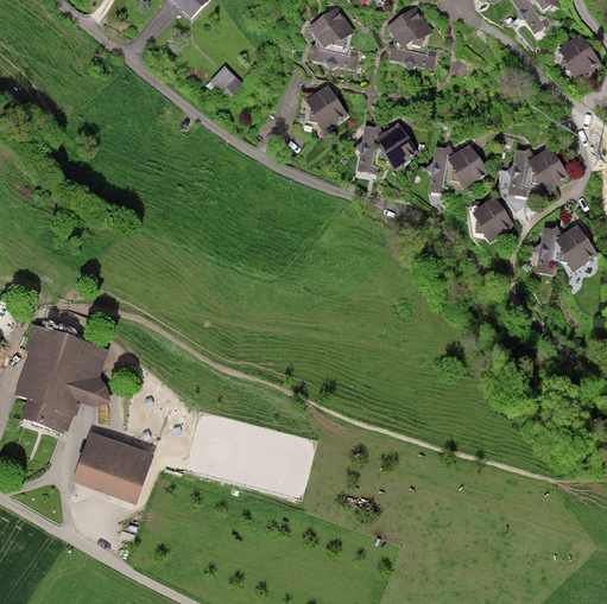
[(172,0),(191,18),(207,0),(172,0)]
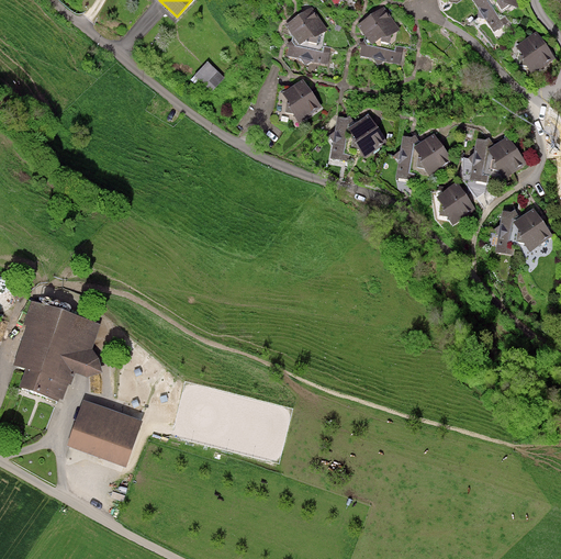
[(474,0),(478,4),(477,13),(485,14),(493,25),(509,14),(504,6),(496,11),(491,2),(493,0),(474,0)]
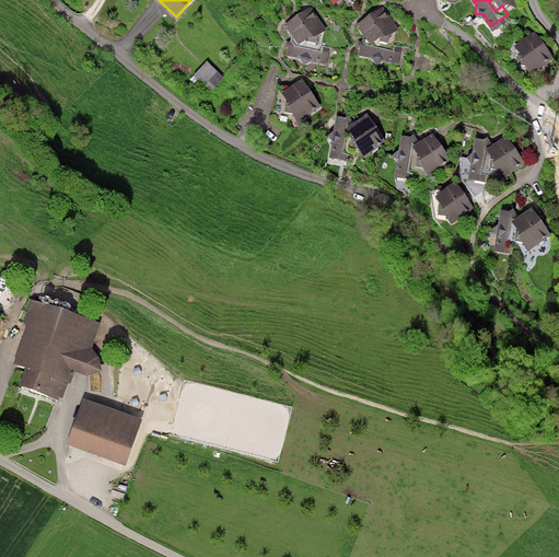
[(491,0),(489,2),(495,11),(502,6),(505,3),(516,4),(517,0),(491,0)]
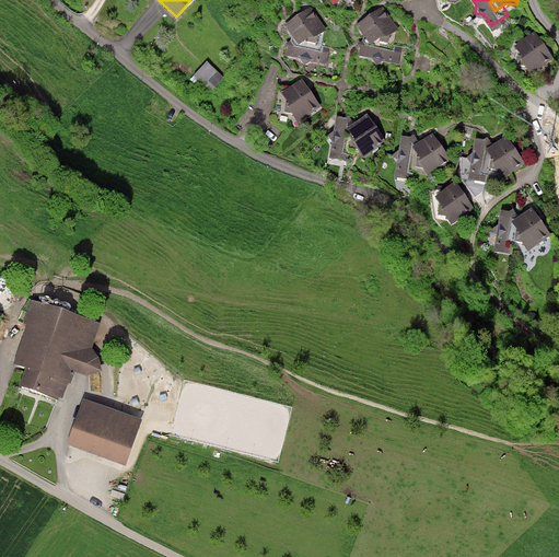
[(310,4),(283,23),(291,34),(306,36),(305,46),(315,47),(316,38),(317,34),(326,27),(310,4)]
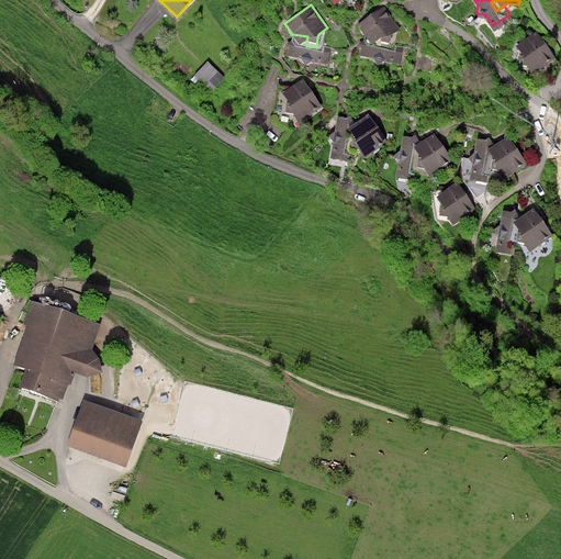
[(383,4),(357,23),(365,34),(380,37),(379,46),(389,47),(390,40),(391,35),(400,28),(383,4)]
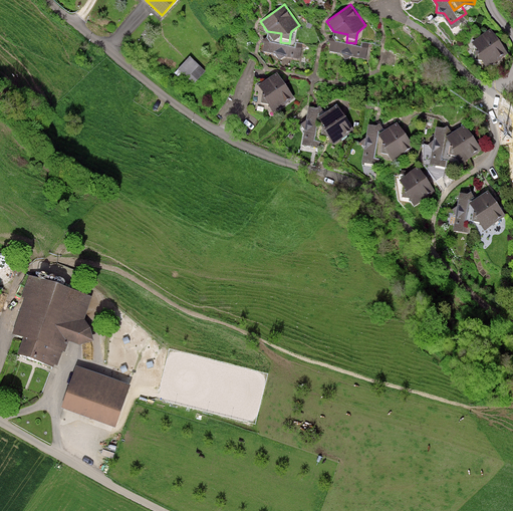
[(508,52),(491,27),(472,41),(476,47),(473,57),(480,59),(486,67),(508,52)]
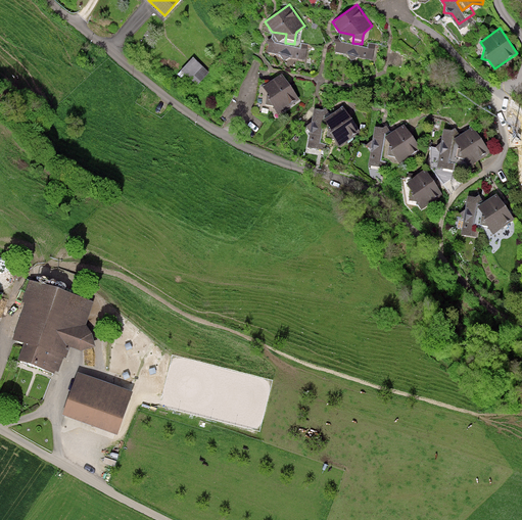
[(286,34),(272,32),(272,36),(267,40),(270,43),(269,51),(278,52),(282,58),(289,54),(301,56),(304,38),(295,36),(294,44),(285,43),(286,34)]
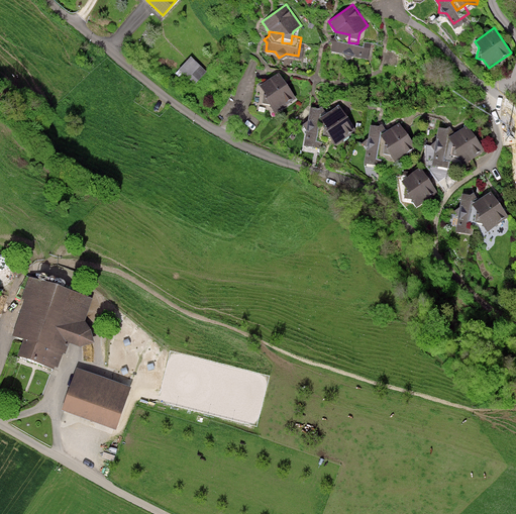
[(349,34),(335,31),(335,36),(330,39),(333,43),(332,50),(341,52),(345,59),(352,54),(365,56),(368,37),(358,36),(357,43),(348,42),(349,34)]
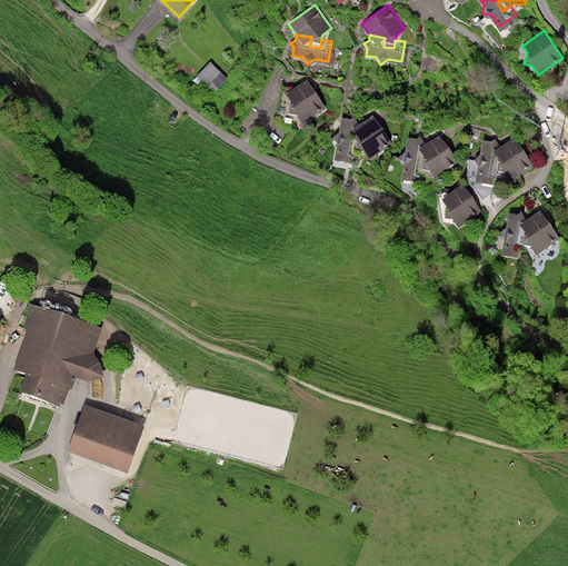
[(228,77),(209,59),(196,75),(215,92),(228,77)]
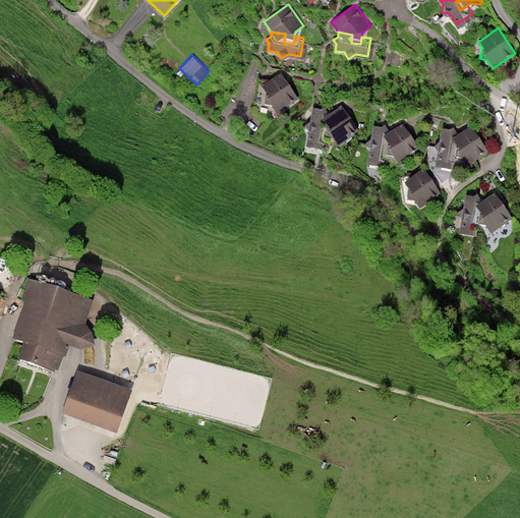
[(297,98),(281,73),(270,80),(268,95),(260,93),(257,103),(266,104),(270,105),(276,113),(297,98)]
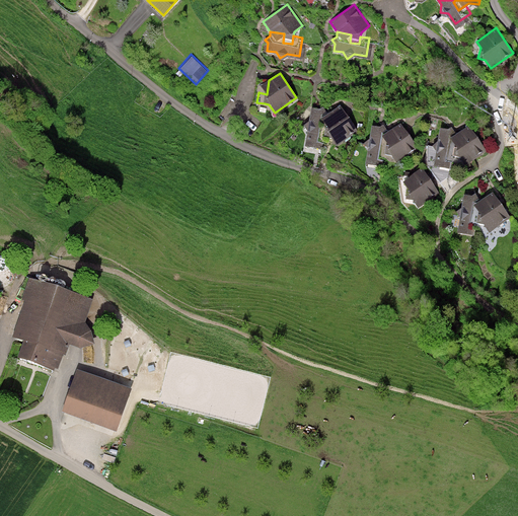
[(267,94),(269,80),(265,79),(262,75),(257,78),(249,77),(244,108),(263,113),(265,103),(256,102),(259,92),(267,94)]
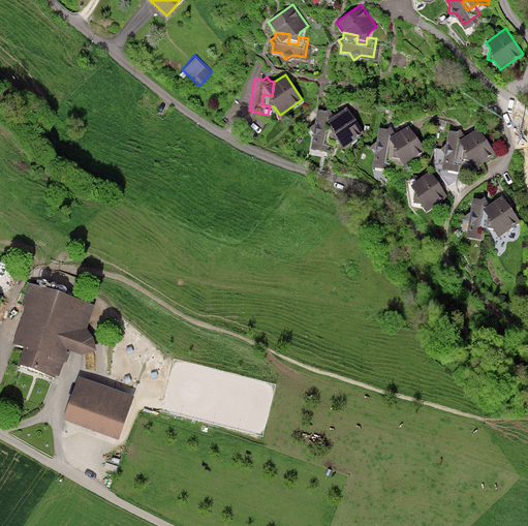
[(157,104),(147,98),(142,109),(145,111),(144,113),(150,116),(157,104)]
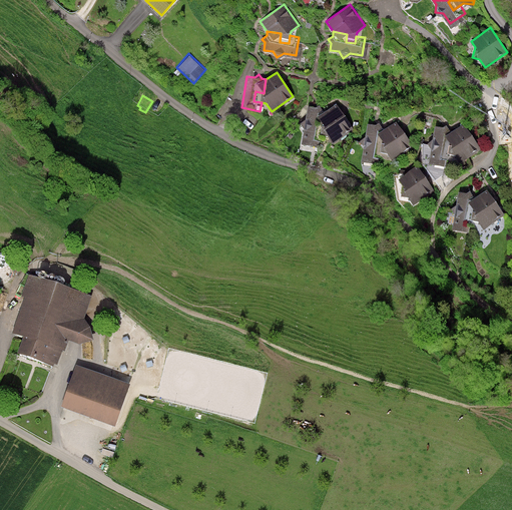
[(353,128),(336,103),(326,111),(323,124),(315,123),(314,132),(322,134),(326,134),(332,143),(353,128)]
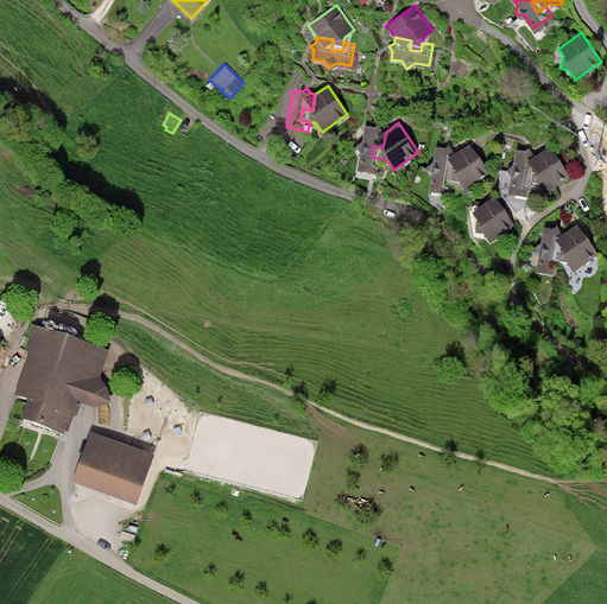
[(383,147),(386,132),(381,131),(377,126),(373,128),(364,127),(362,138),(354,142),(360,151),(358,165),(379,169),(381,159),(372,157),(373,146),(383,147)]
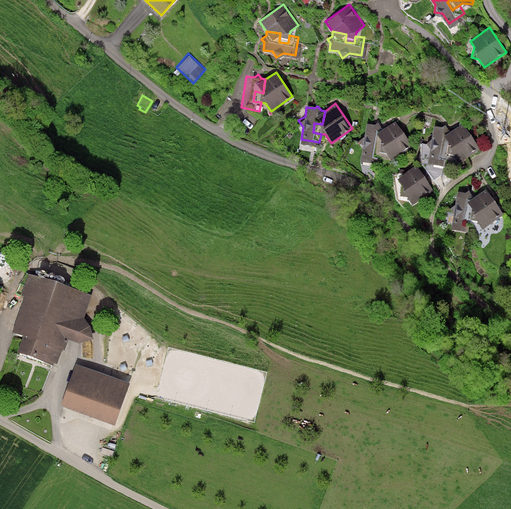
[(382,127),(376,130),(383,140),(382,144),(390,157),(411,142),(394,119),(382,127)]
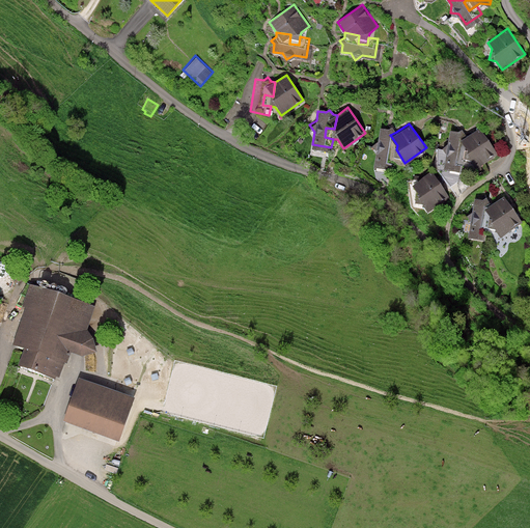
[(386,160),(390,135),(396,132),(391,124),(388,127),(380,126),(373,164),(390,167),(392,160),(386,160)]
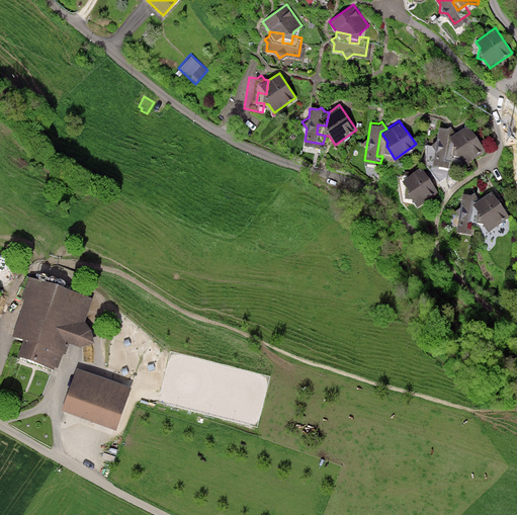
[(487,148),(469,123),(459,131),(456,145),(448,143),(446,153),(454,154),(458,155),(464,163),(487,148)]
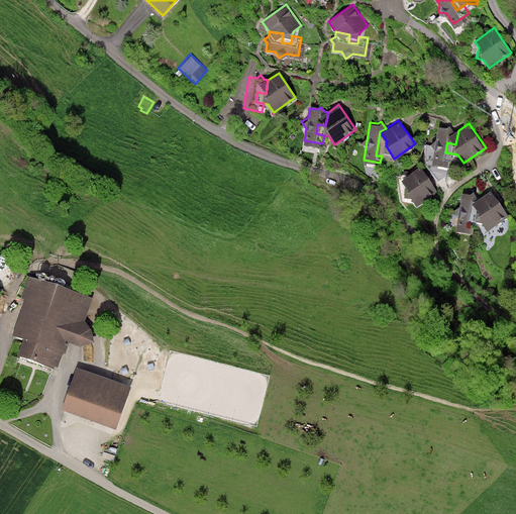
[(455,144),(458,130),(453,129),(450,125),(446,128),(439,127),(438,135),(431,140),(436,146),(433,160),(451,163),(453,153),(445,152),(447,142),(455,144)]
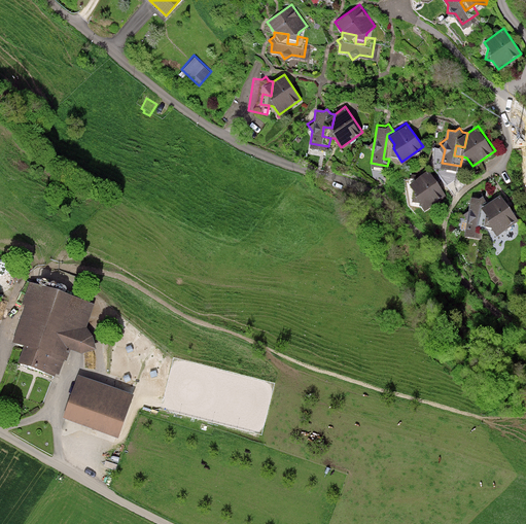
[(446,194),(429,169),(410,182),(414,189),(411,199),(418,201),(424,209),(446,194)]
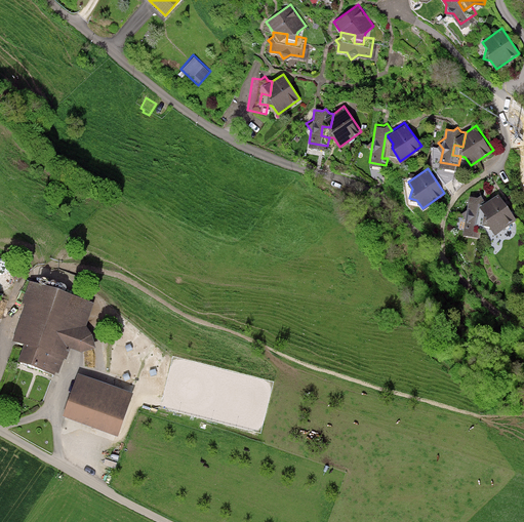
[(516,218),(498,194),(488,201),(486,215),(477,213),(476,224),(484,225),(488,226),(494,234),(516,218)]
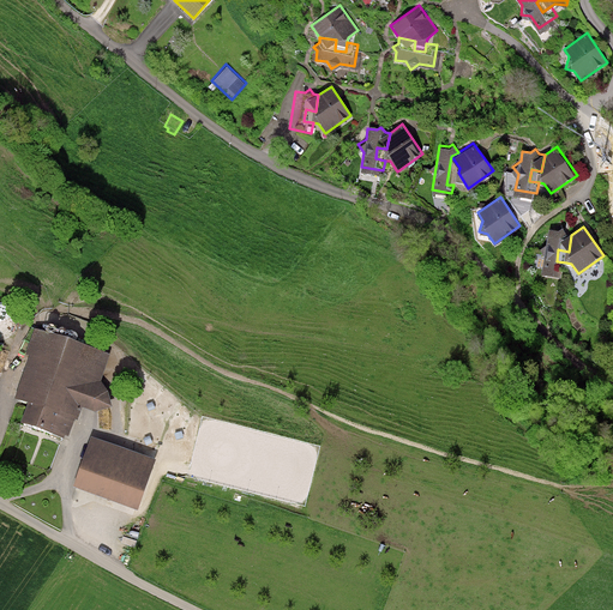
[(569,252),(571,235),(566,234),(563,229),(558,233),(548,231),(547,242),(539,247),(545,255),(542,270),(564,273),(566,263),(557,261),(558,249),(569,252)]
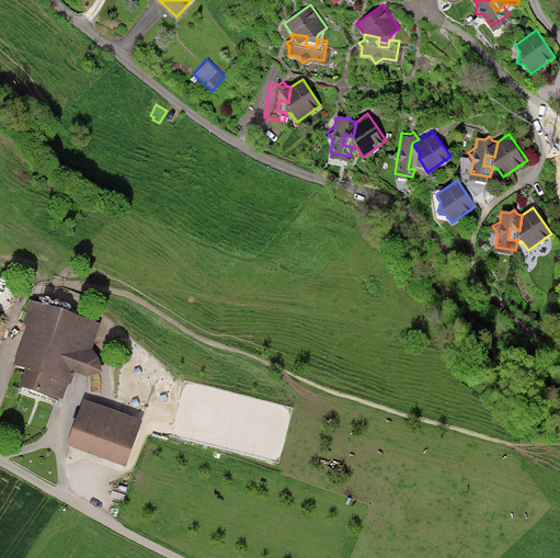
[(101,322),(31,296),(21,323),(24,325),(10,365),(23,369),(18,385),(61,401),(72,371),(84,375),(101,371),(98,356),(92,348),(101,322)]
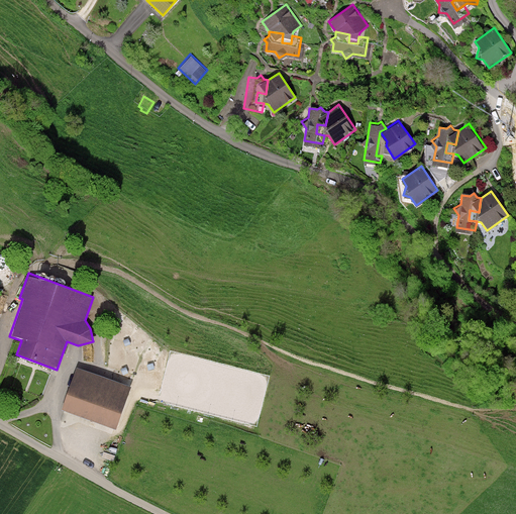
[(130,386),(76,367),(61,408),(115,427),(130,386)]
